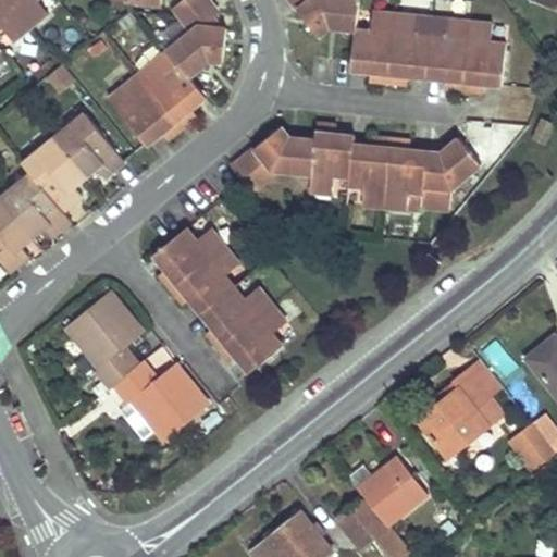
[(0,0),(0,25),(1,25),(13,39),(49,10),(40,0),(0,0)]
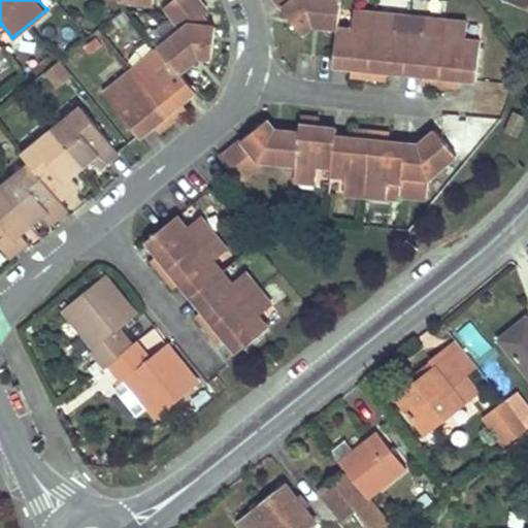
[(197,13),(185,0),(169,0),(164,4),(183,28),(105,90),(139,133),(195,89),(179,69),(200,53),(208,55),(216,27),(198,23),(200,13),(207,7),(206,6),(197,13)]
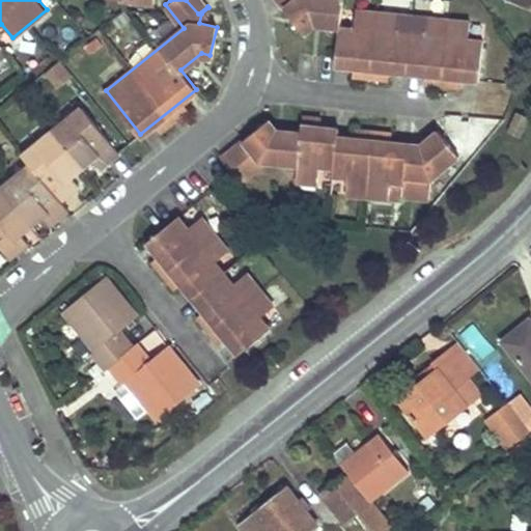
[(186,0),(198,14),(207,6),(202,0),(186,0)]
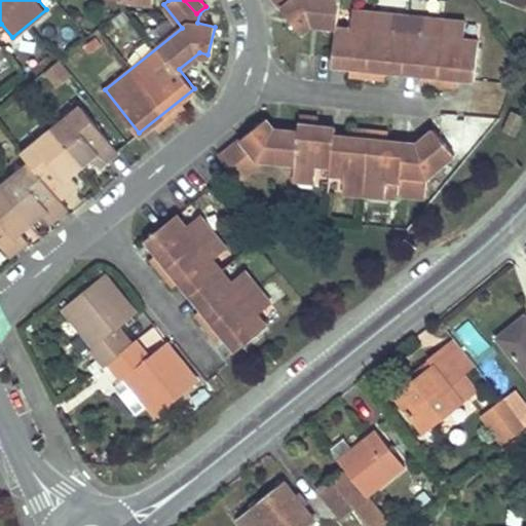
[(277,0),(303,31),(313,23),(335,25),(337,0),(277,0)]
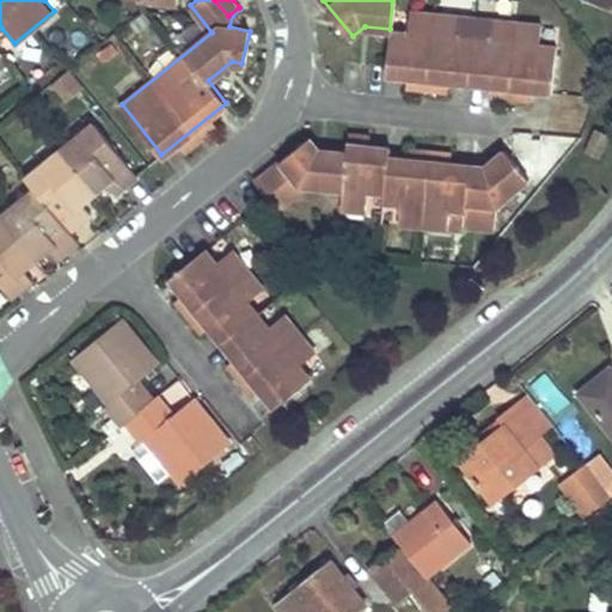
[(390,29),(385,74),(405,77),(446,80),(489,85),(531,90),(551,92),(556,44),(538,43),(540,24),(493,19),(490,38),(456,35),(458,14),(410,10),(408,31),(390,29)]
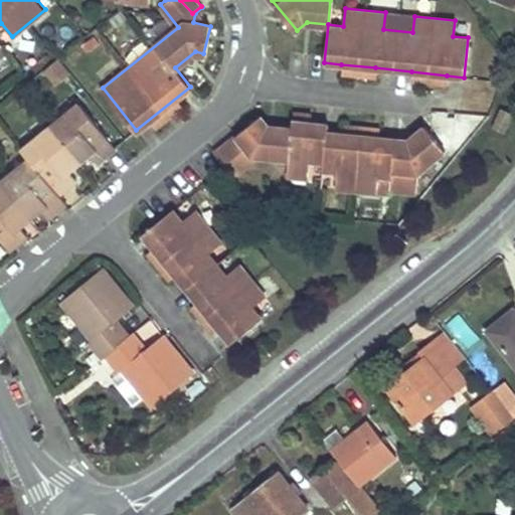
[(58,57),(44,68),(54,81),(68,69),(58,57)]
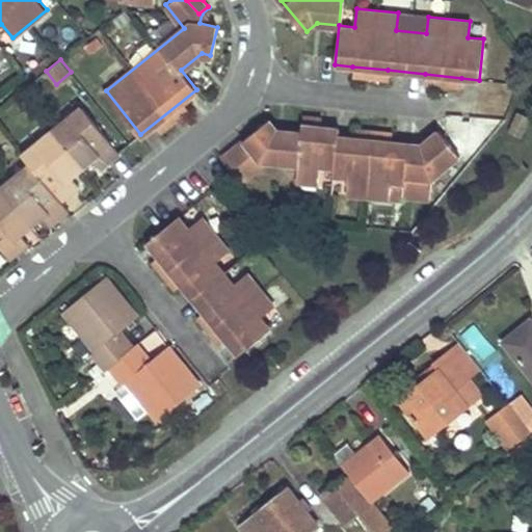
[(388,70),(352,67),(351,77),(387,80),(388,70)]
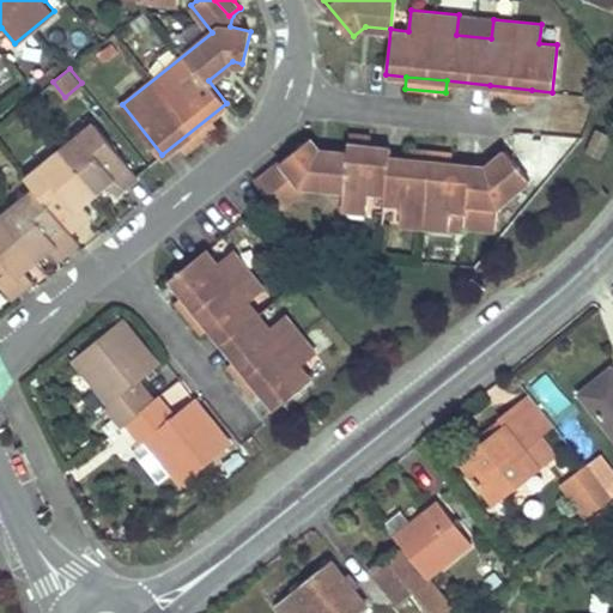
[(532,90),(490,85),(489,97),(532,102),(532,90)]
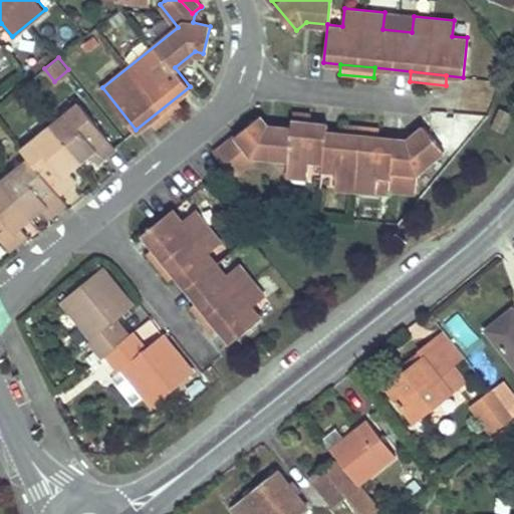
[(79,103),(23,150),(30,159),(0,184),(0,238),(9,249),(26,235),(19,225),(40,208),(47,217),(66,202),(58,192),(76,178),(69,170),(89,154),(96,162),(114,147),(79,103)]
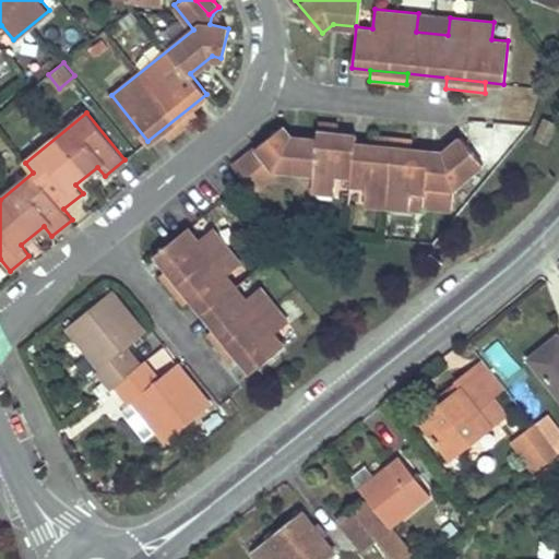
[(318,130),(337,131),(339,120),(319,118),(318,130)]
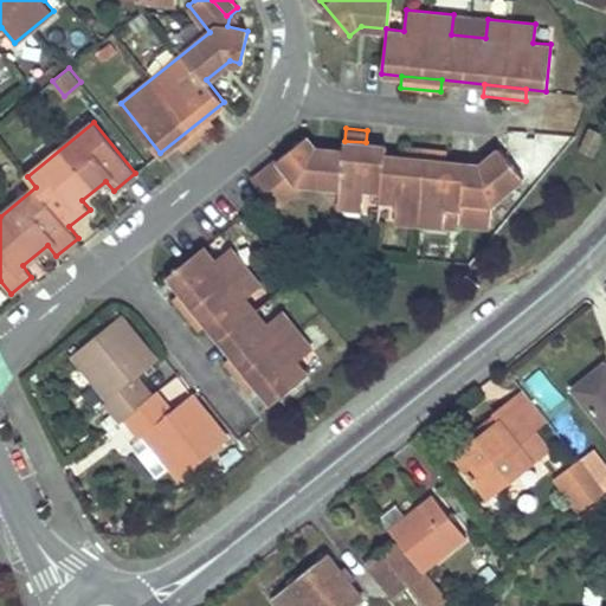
[(343,148),(317,147),(305,133),(252,178),(276,205),(297,187),(297,180),(341,185),(340,204),(363,207),(366,187),(382,189),(381,198),(398,199),(395,219),(444,224),(446,204),(462,205),(459,220),(489,224),(491,204),(523,175),(500,148),(477,168),(465,167),(465,159),(447,158),(426,156),(406,154),(386,153),(386,143),(366,142),(345,141),(343,148)]
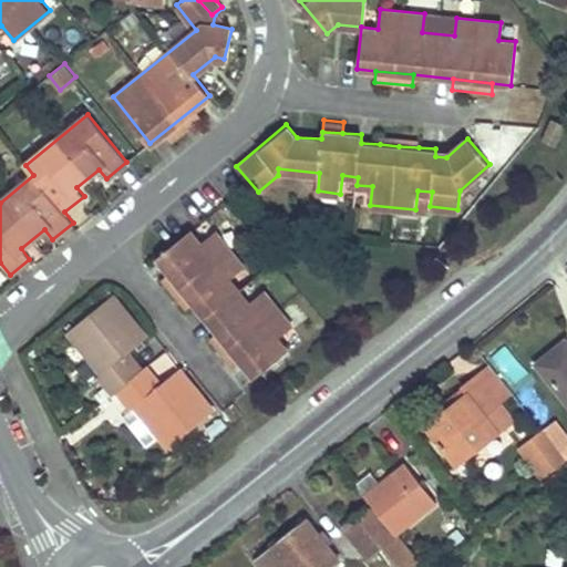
[(399,146),(419,147),(420,134),(401,133),(381,131),(380,144),(399,146)]
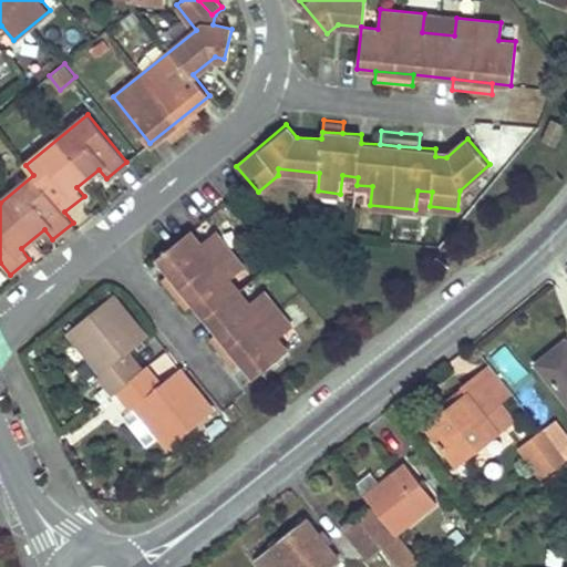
[(246,362),(256,375),(288,349),(278,336),(291,325),(263,289),(249,300),(229,275),(243,265),(214,229),(200,240),(192,229),(160,255),(173,271),(185,287),(197,302),(222,333),(234,347),(246,362)]
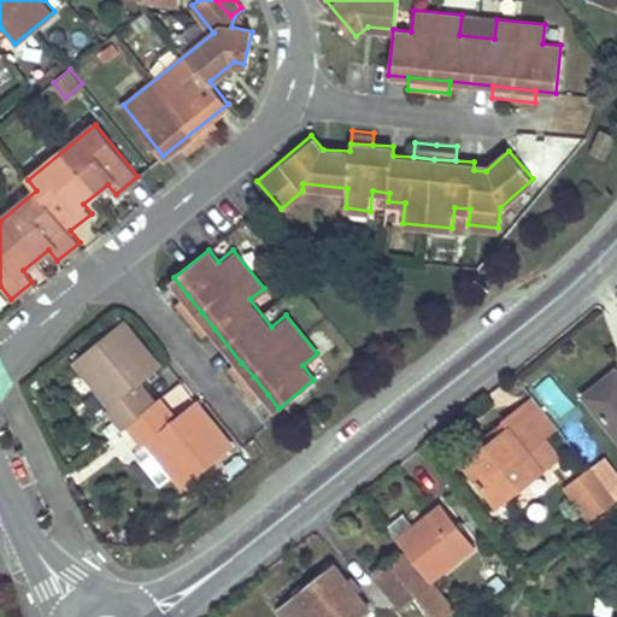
[(201,312),(188,295),(177,304),(191,321),(204,338),(215,329),(201,312)]
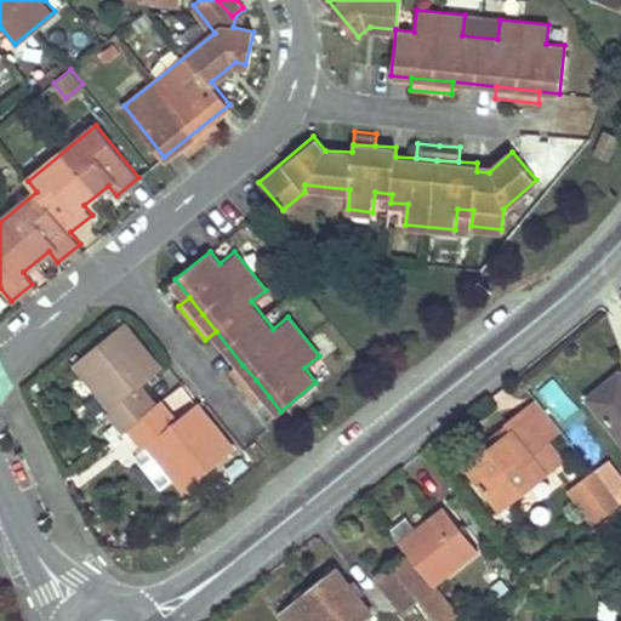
[(144,448),(148,444),(183,489),(234,450),(197,403),(177,419),(170,425),(154,405),(148,411),(132,391),(141,383),(160,369),(123,322),(74,360),(112,408),(107,411),(123,432),(129,427),(144,448)]
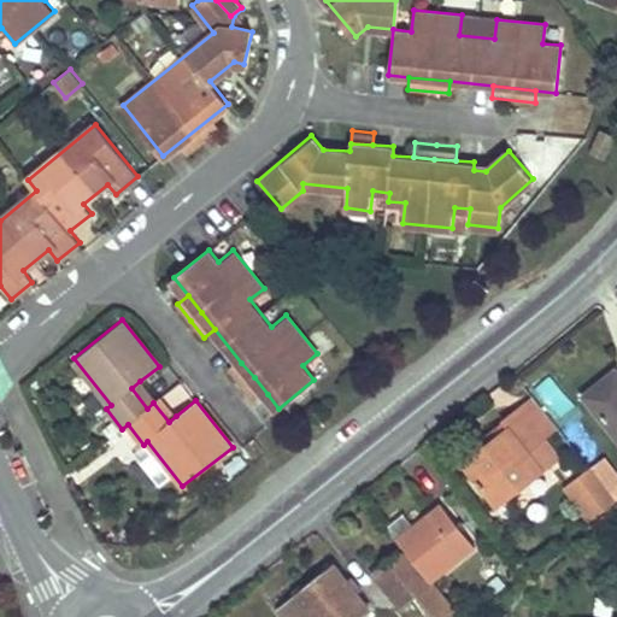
[(254,377),(241,363),(231,371),(244,387),(257,403),(268,394),(254,377)]
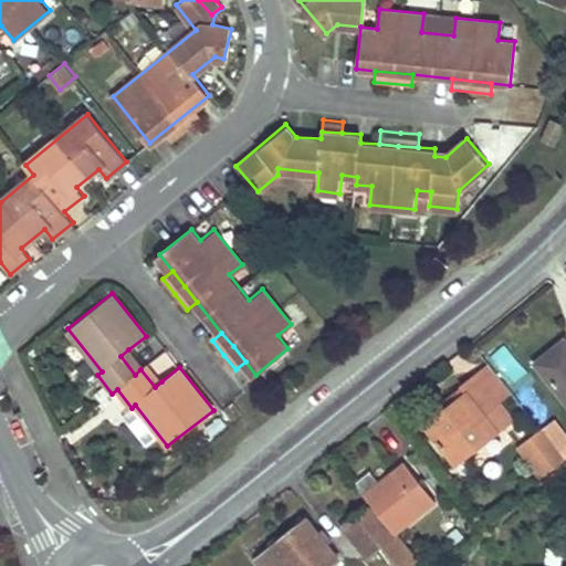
[(537,363),(565,399),(565,343),(565,342),(537,363)]
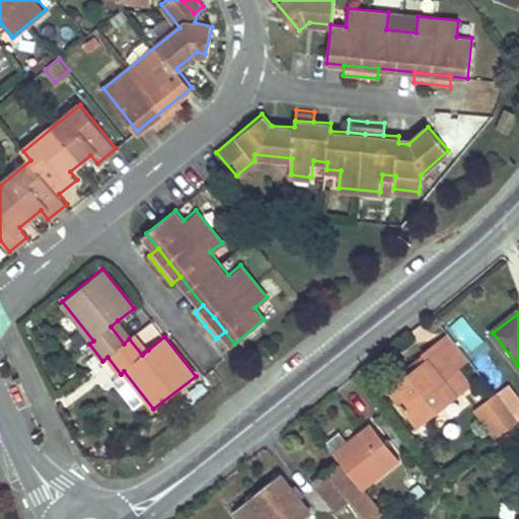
[(124,344),(129,339),(131,338),(118,320),(110,326),(124,344)]
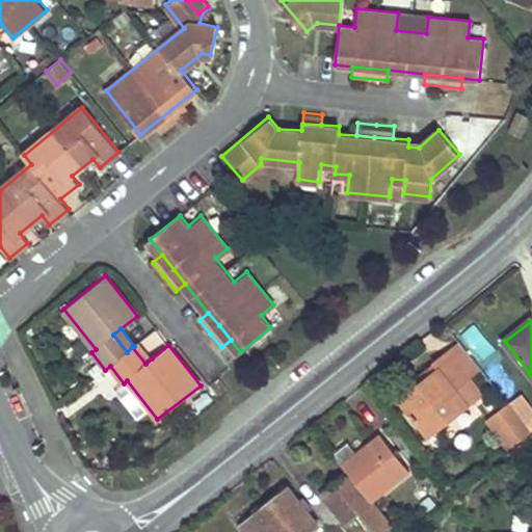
[(152,358),(138,342),(134,346),(132,347),(145,364),(152,358)]
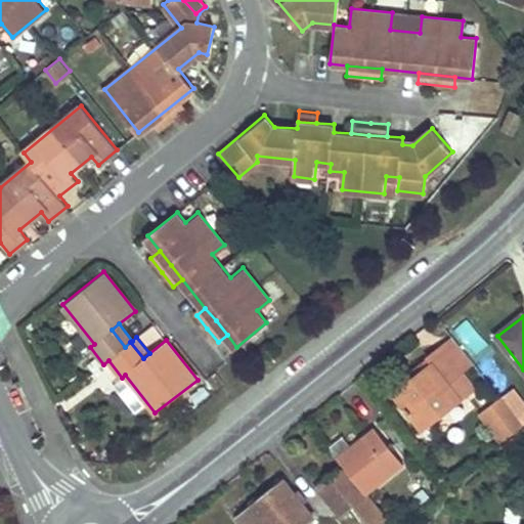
[(431,365),(397,392),(394,395),(421,430),(473,389),(447,356),(436,365),(434,363),(431,365)]
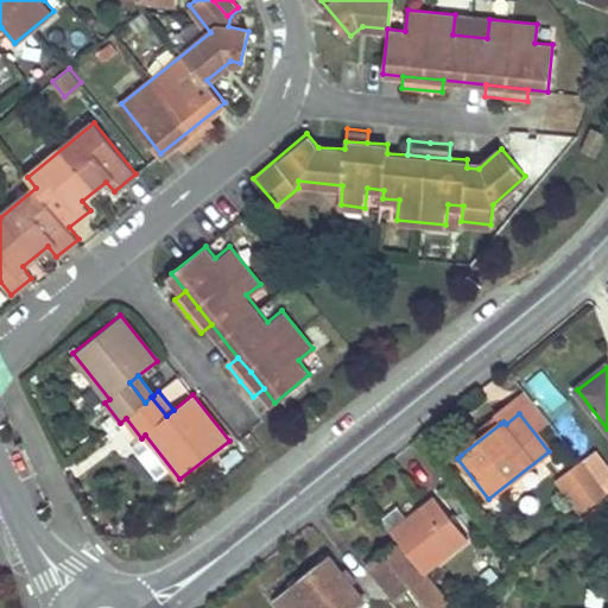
[(500,424),(493,416),(455,447),(461,455),(500,424)]
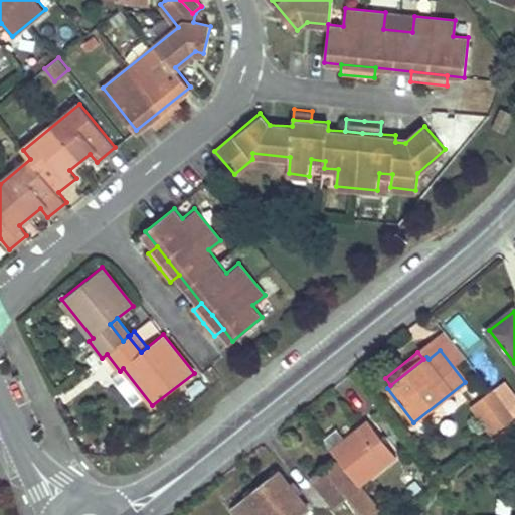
[(496,430),(513,417),(493,389),(490,391),(476,402),(496,430)]
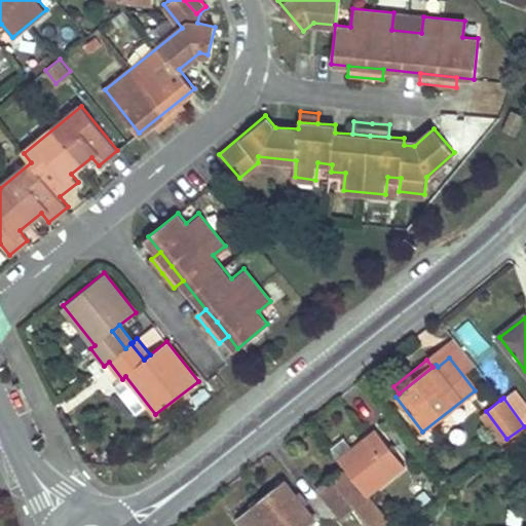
[(344,468),(366,496),(404,466),(375,429),(337,459),(344,468)]
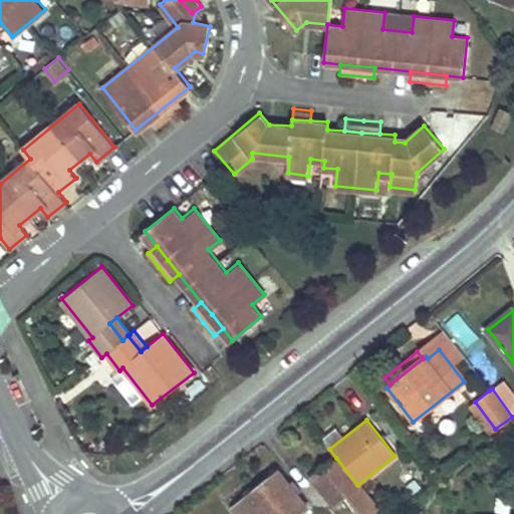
[(357,485),(336,458),(310,477),(330,503),(332,504),(334,503),(345,495),(359,513),(370,513),(377,509),(357,485)]
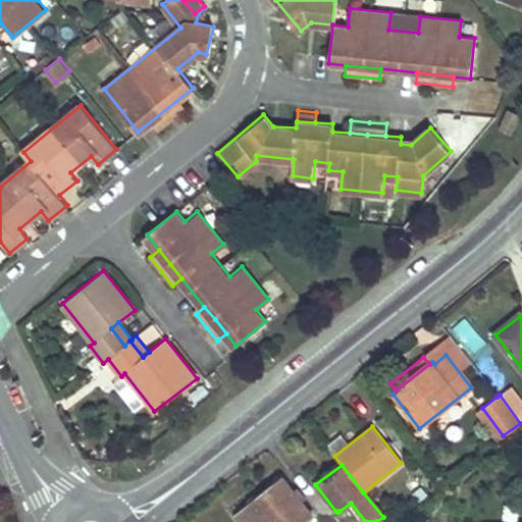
[(235,516),(240,521),(303,521),(312,515),(281,478),(235,516)]
